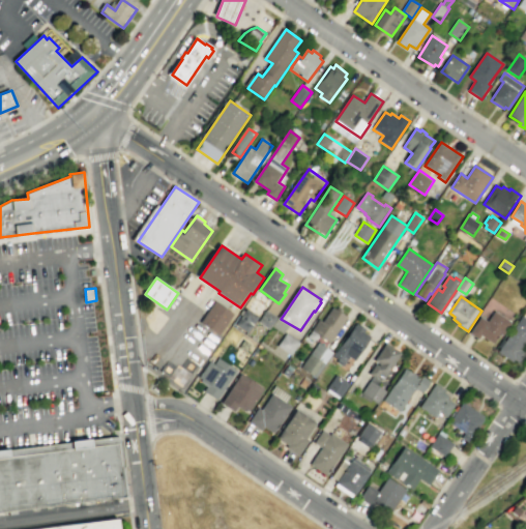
[(221,335),(235,314),(216,301),(202,323),(221,335)]
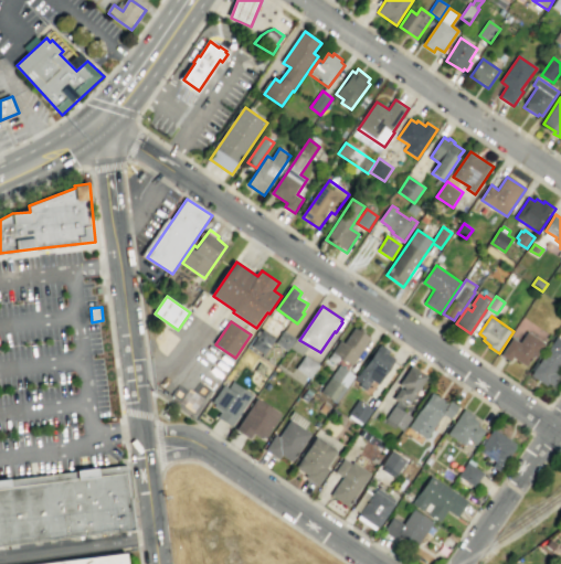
[(342,341),(346,343),(356,327),(372,338),(353,366),(335,352),(342,341)]
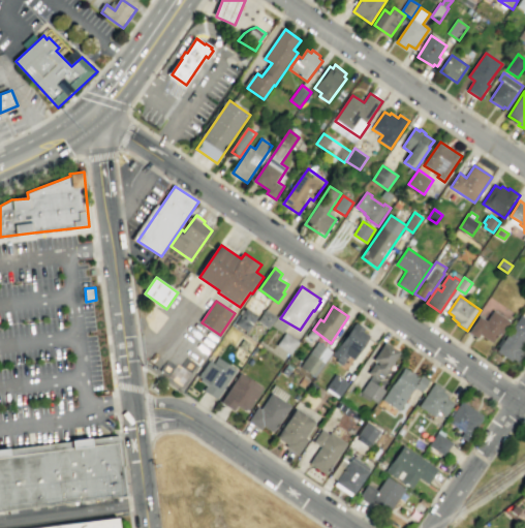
[(259,316),(248,332),(237,324),(247,308),(259,316)]
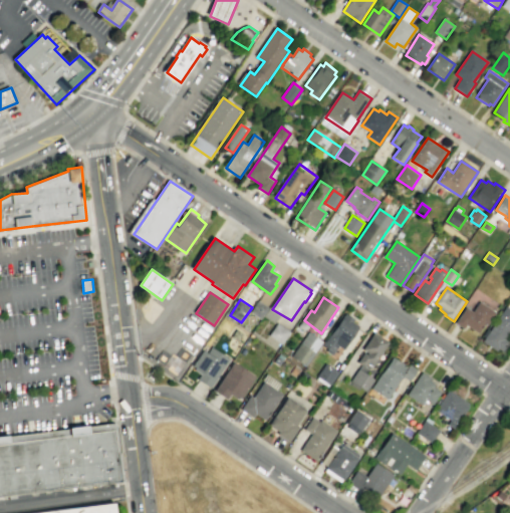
[(259,301),(270,308),(262,320),(252,312),(259,301)]
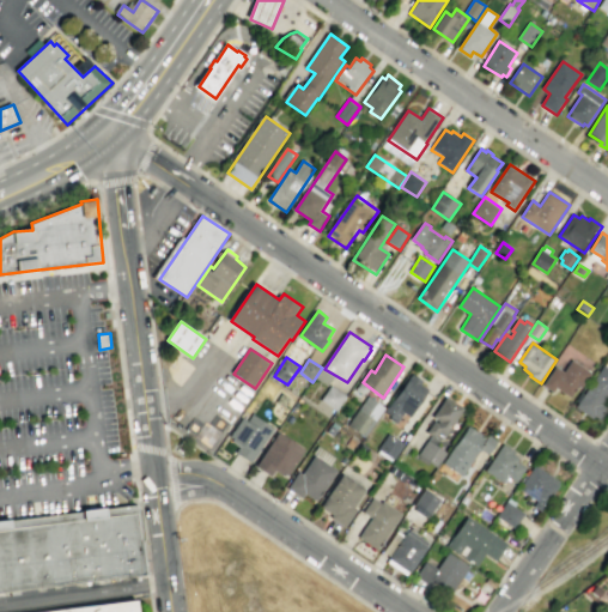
[(573,361),(593,374),(583,388),(579,387),(572,398),(558,388),(554,393),(545,386),(557,368),(565,373),(573,361)]
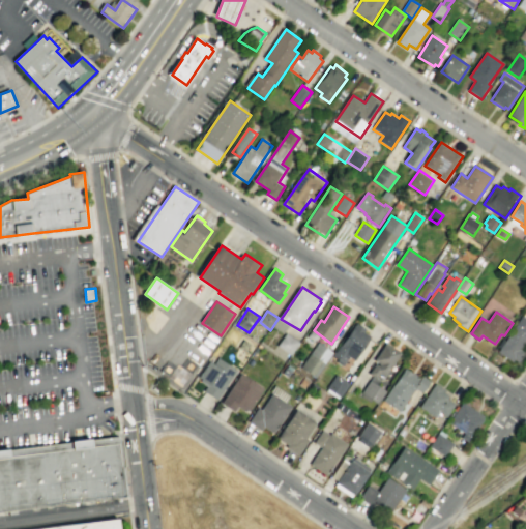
[(525,345),(522,350),(525,352),(525,355),(520,362),(516,359),(514,362),(499,353),(503,348),(501,346),(504,341),(506,343),(525,316),(525,345)]
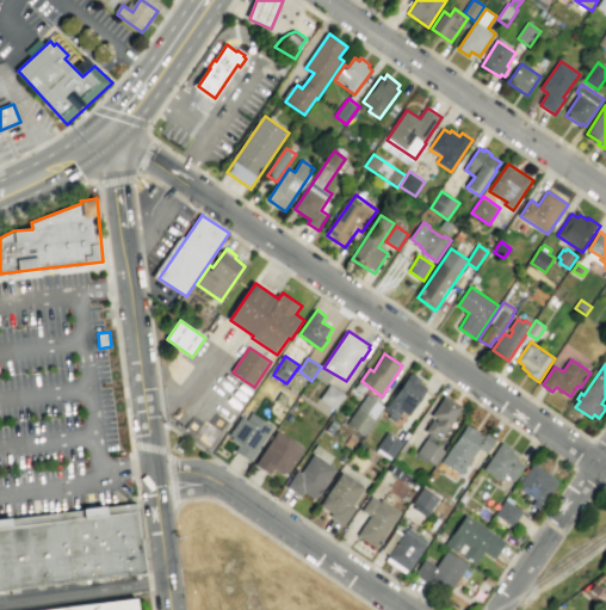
[(409,376),(412,376),(413,374),(422,380),(421,383),(428,389),(410,417),(404,412),(397,421),(385,412),(409,376)]
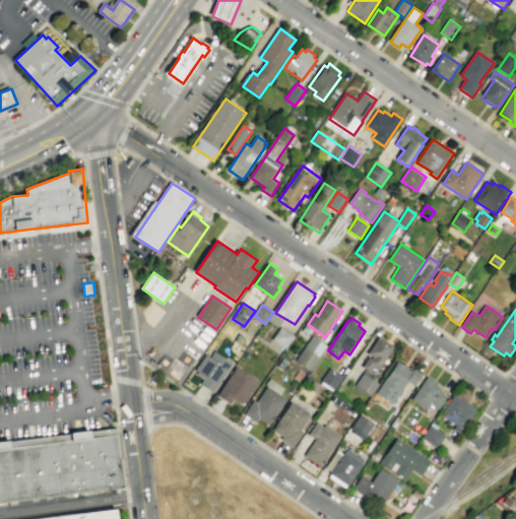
[(282,327),(296,336),(287,348),(273,339),(282,327)]
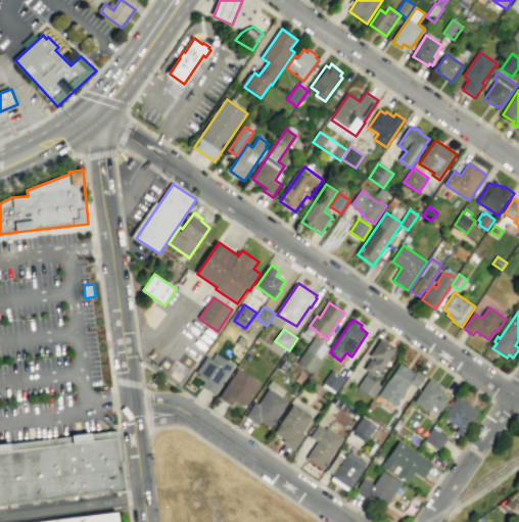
[(298,363),(313,374),(330,348),(316,338),(298,363)]
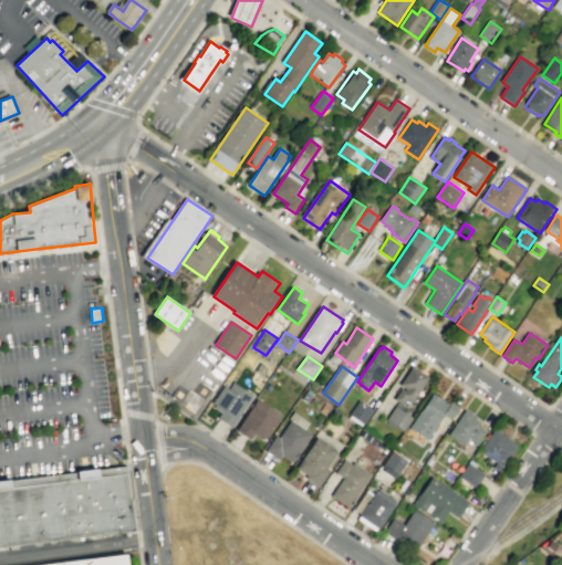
[(388,420),(405,431),(415,418),(406,412),(409,408),(409,407),(412,404),(413,404),(430,377),(414,366),(402,385),(407,389),(406,390),(403,389),(395,399),(399,403),(388,420)]
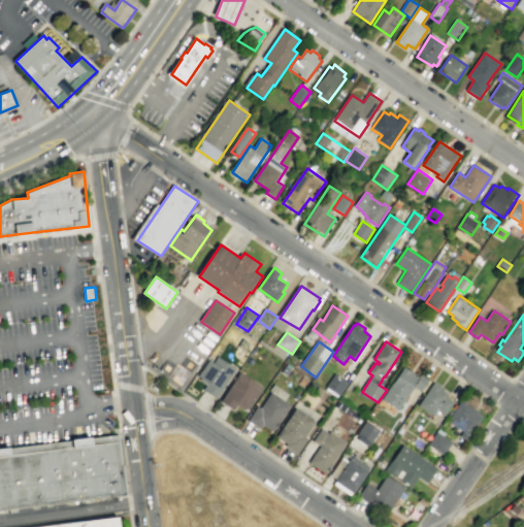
[(188,357),(198,364),(183,386),(161,370),(169,359),(177,365),(179,363),(182,365),(188,357)]
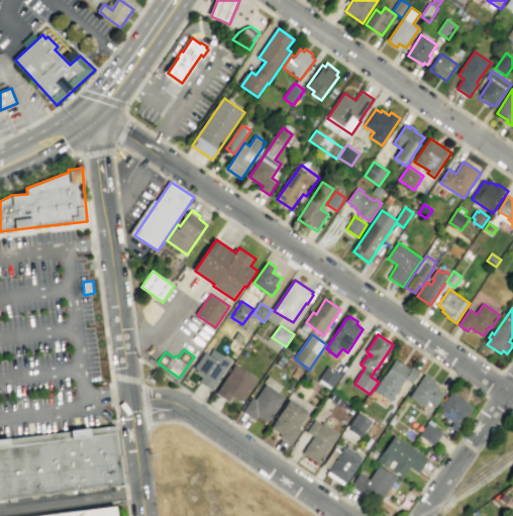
[(195,369),(198,371),(197,373),(204,377),(200,382),(213,391),(232,362),(214,349),(210,355),(206,352),(195,369)]
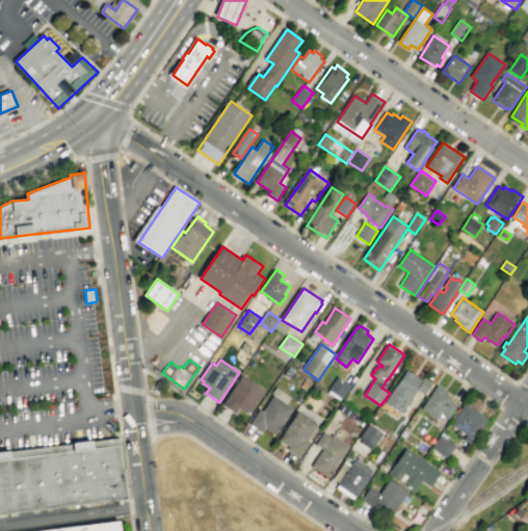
[(386,402),(402,414),(418,390),(425,395),(434,382),(426,377),(424,379),(407,370),(386,402)]
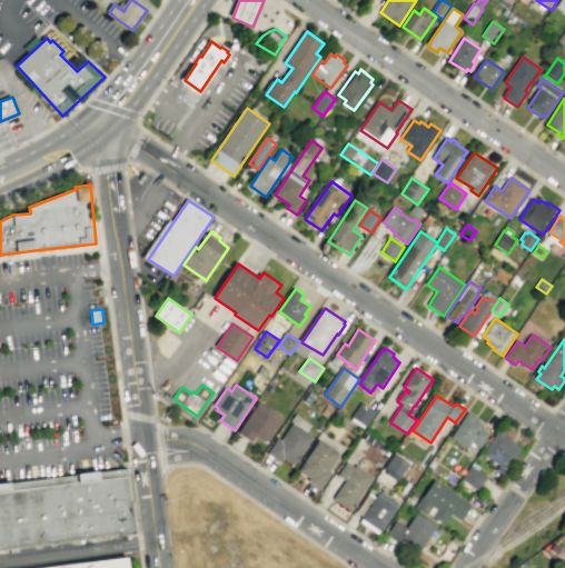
[(240,432),(254,442),(257,437),(265,441),(266,440),(269,441),(286,418),(260,401),(240,432)]
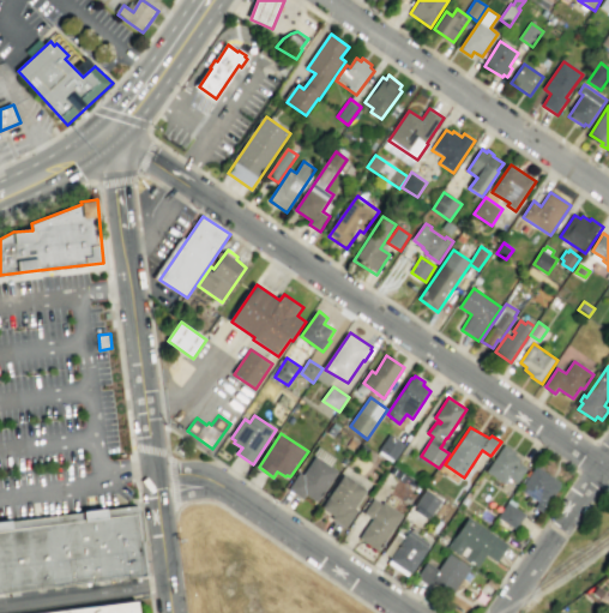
[(391,436),(380,450),(396,461),(406,446),(391,436)]
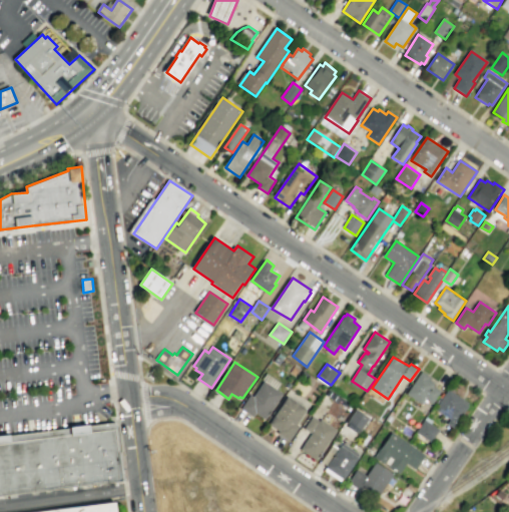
[(296,367),(292,373),(297,376),(300,370),(296,367)]
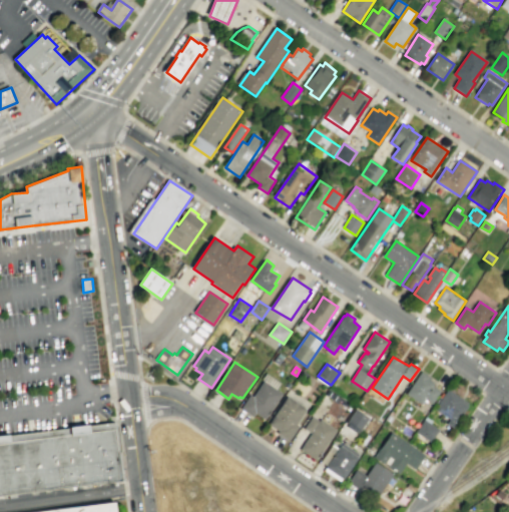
[(422,372),(432,378),(431,381),(436,384),(434,386),(442,392),(433,404),(426,399),(422,404),(407,394),(422,372)]
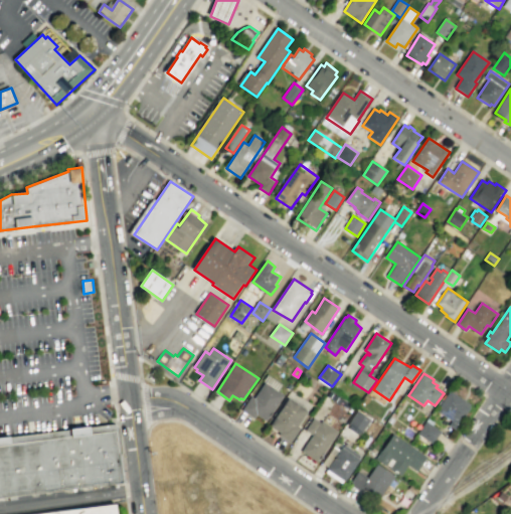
[(310,385),(315,388),(319,382),(314,379),(310,385)]
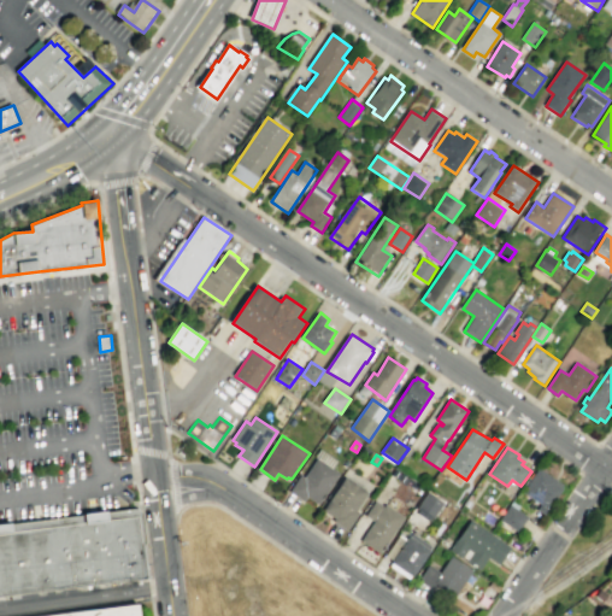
[(318,458),(341,474),(321,505),(309,497),(305,502),(292,492),(302,475),(306,477),(318,458)]
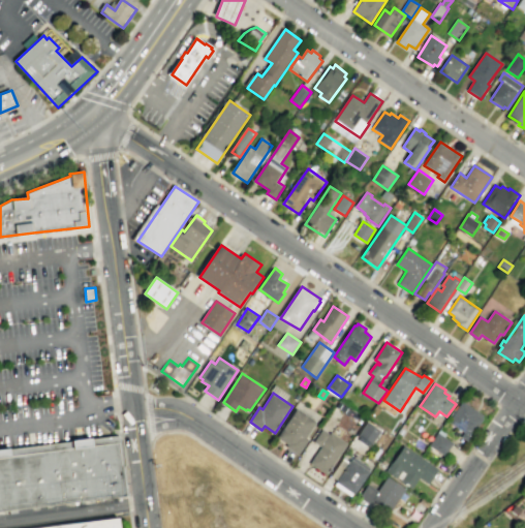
[(463,401),(484,415),(483,418),(484,418),(467,441),(462,437),(465,433),(449,422),(463,401)]
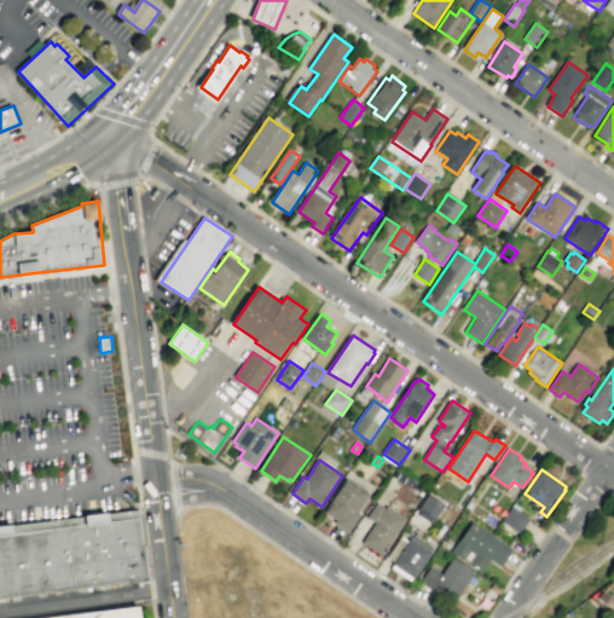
[(337,520),(336,523),(351,532),(363,515),(359,513),(371,495),(348,479),(326,513),(337,520)]
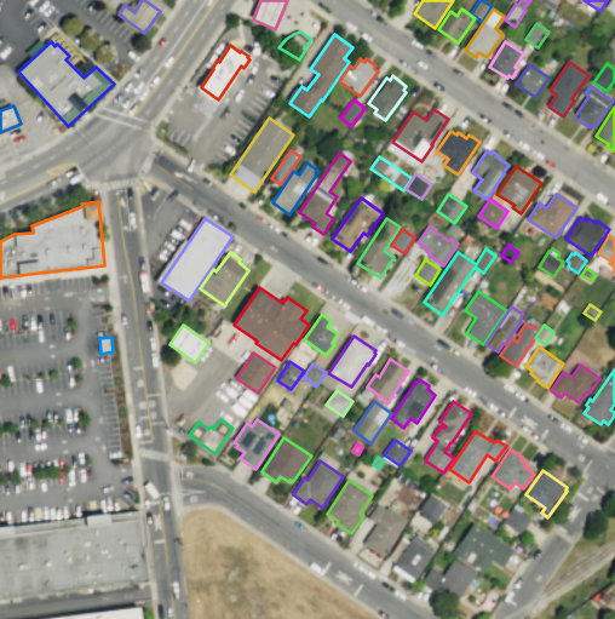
[(432,494),(448,506),(437,522),(420,511),(432,494)]
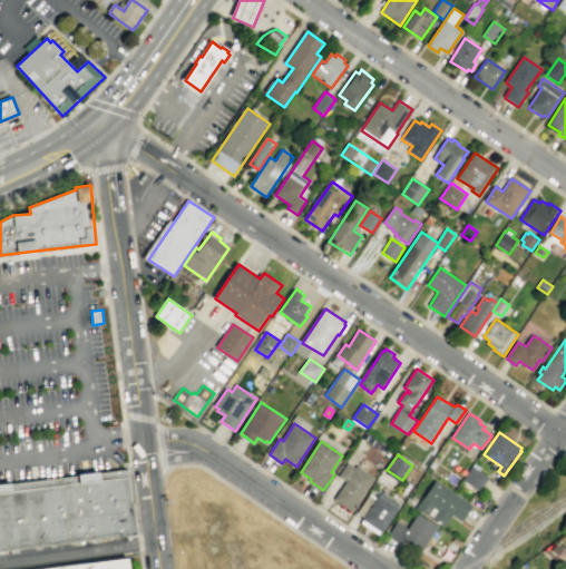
[(340,477),(349,463),(357,468),(358,466),(376,479),(353,512),(335,500),(348,482),(340,477)]
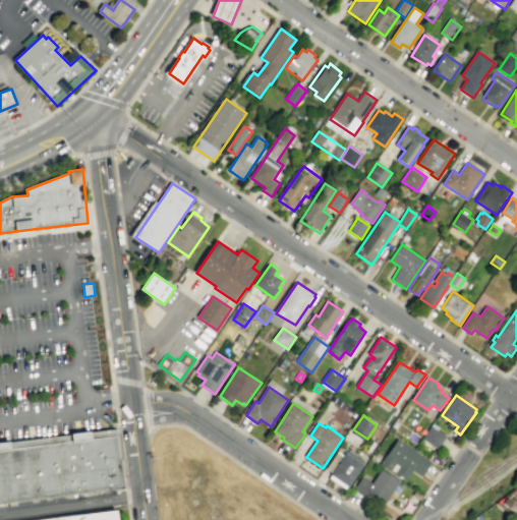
[(433,426),(448,437),(439,450),(423,439),(433,426)]
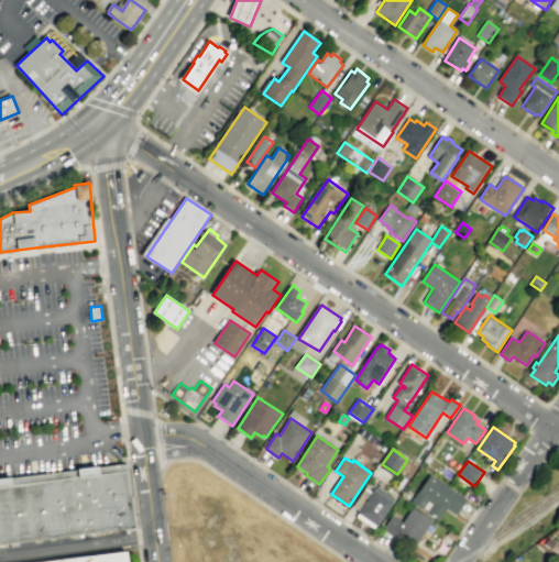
[(0,543),(0,478),(11,477),(11,478),(77,471),(76,469),(98,466),(98,467),(125,464),(128,464),(130,466),(131,469),(133,493),(133,496),(132,497),(135,528),(0,543)]
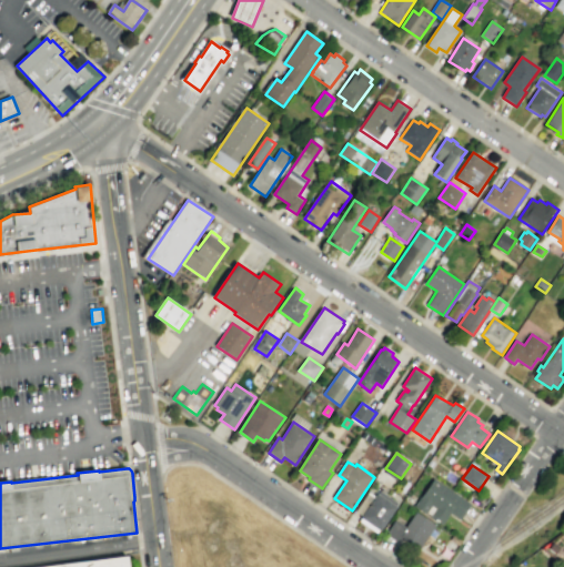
[(416,506),(443,525),(452,513),(462,519),(472,504),(435,478),(416,506)]
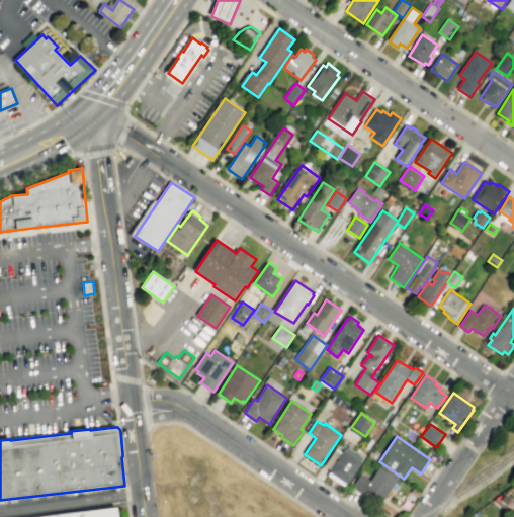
[(344,449),(345,450),(348,447),(363,458),(361,461),(362,462),(348,485),(346,484),(345,487),(329,476),(330,472),(344,449)]
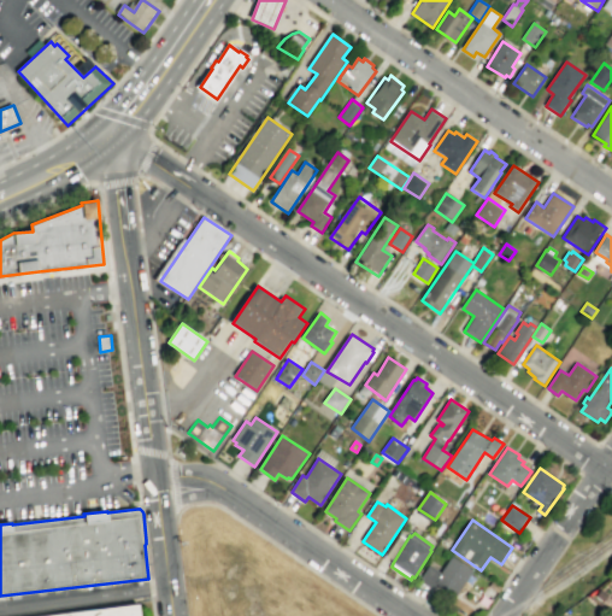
[(430,565),(442,573),(453,556),(475,572),(457,598),(437,586),(435,591),(419,581),(430,565)]
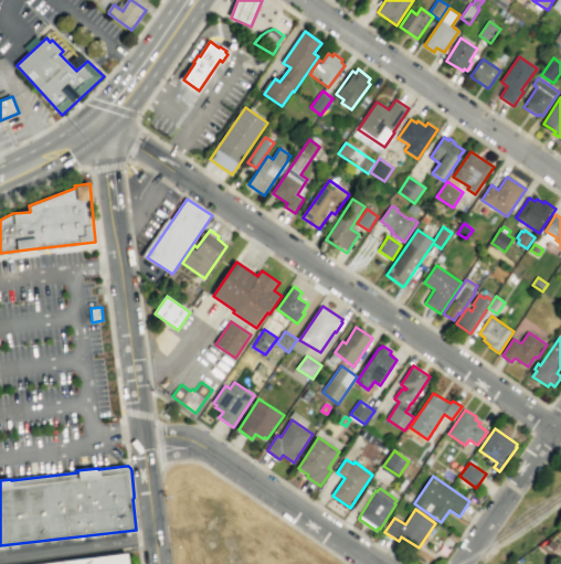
[(548,545),(552,540),(559,544),(554,551),(548,545)]
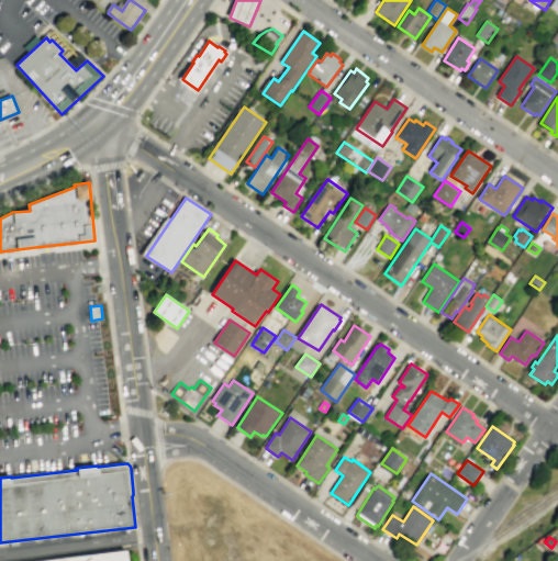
[(36,560),(125,550),(126,560),(36,560)]
